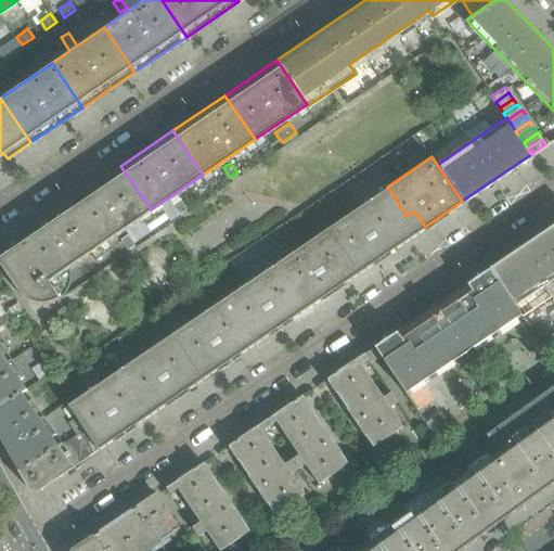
[(151,209),(120,166),(69,201),(100,245),(151,209)]
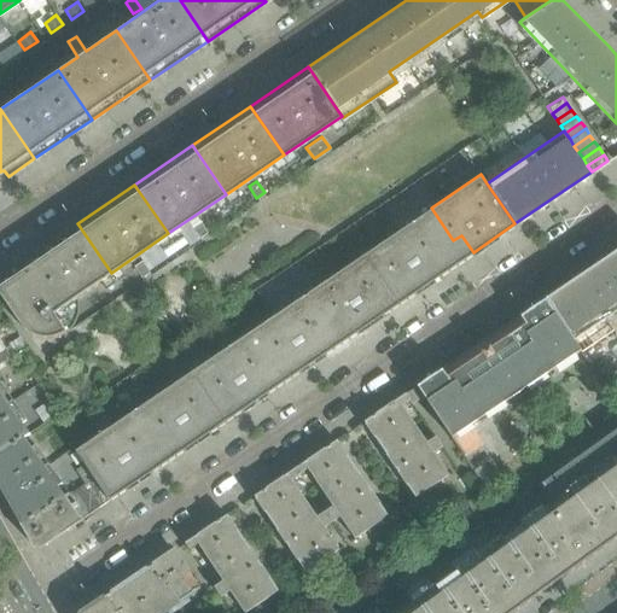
[(473,252),(461,235),(453,240),(431,208),(374,246),(396,279),(403,274),(415,291),(473,252)]
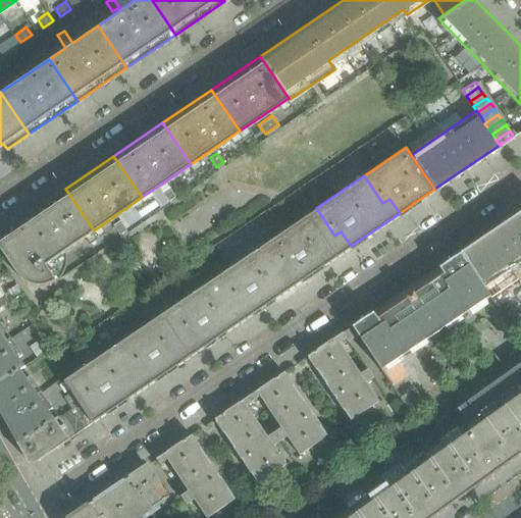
[(174,196),(168,186),(162,191),(168,200),(174,196)]
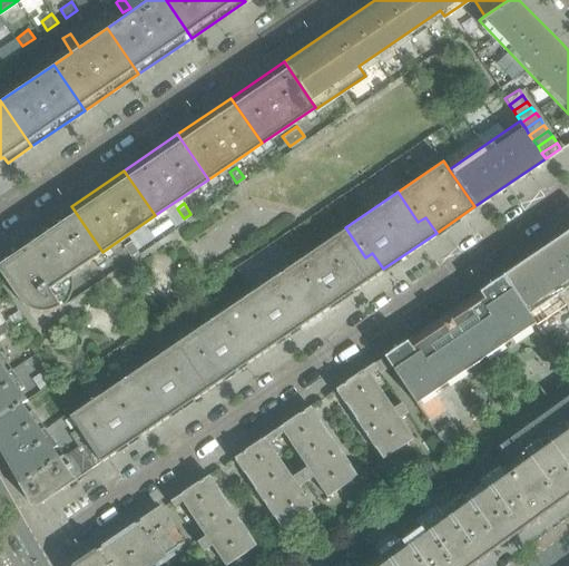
[(102,252),(71,206),(18,243),(49,289),(70,274),(102,252)]
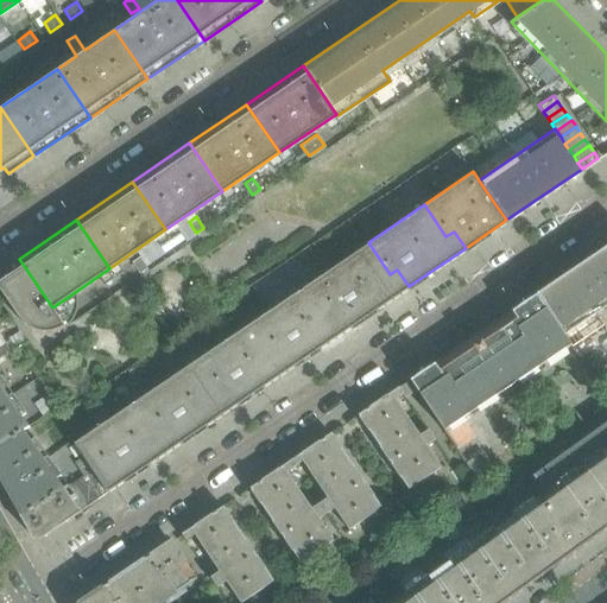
[(409,286),(397,270),(390,274),(368,242),(311,281),(333,313),(340,309),(352,325),(409,286)]
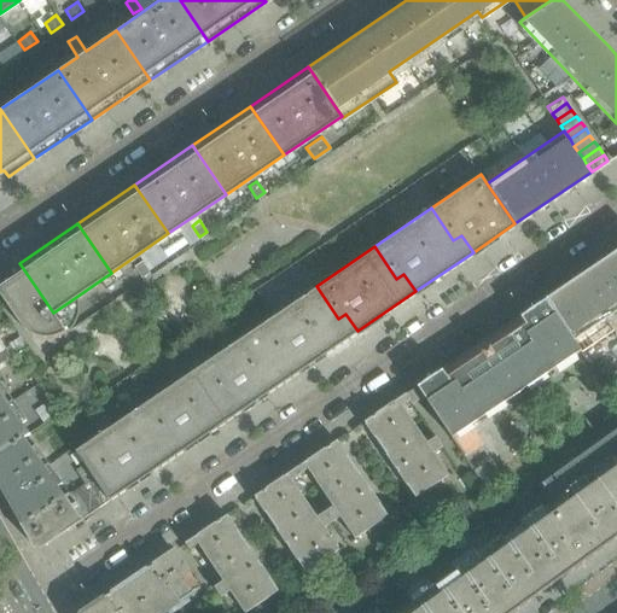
[(616,334),(605,316),(616,308),(616,247),(545,297),(572,338),(589,327),(604,348),(616,337),(616,334)]
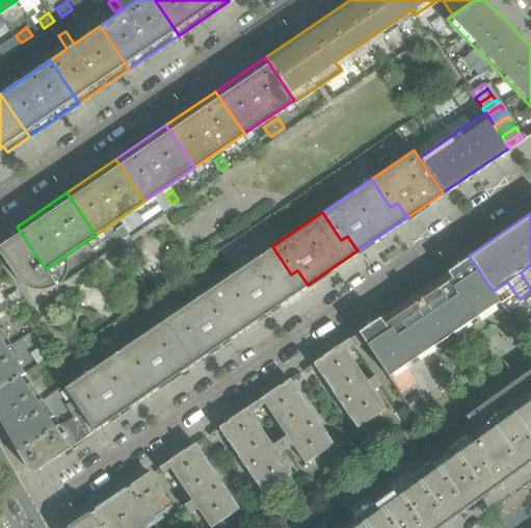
[(128,233),(122,223),(114,228),(121,238),(128,233)]
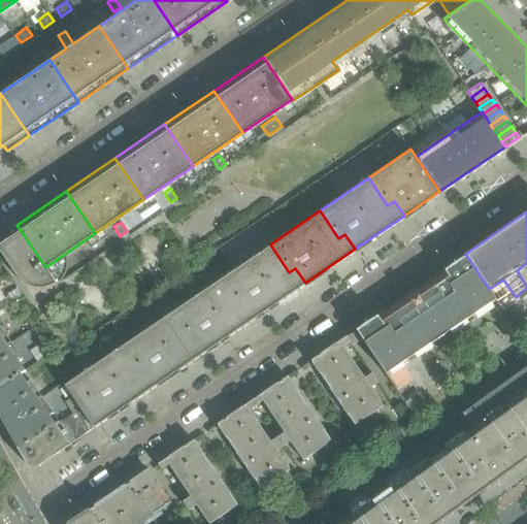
[(45,267),(17,225),(0,234),(0,250),(18,275),(21,280),(27,283),(33,285),(39,286),(46,285),(53,282),(58,277),(62,272),(64,266),(65,260),(65,254),(45,267)]
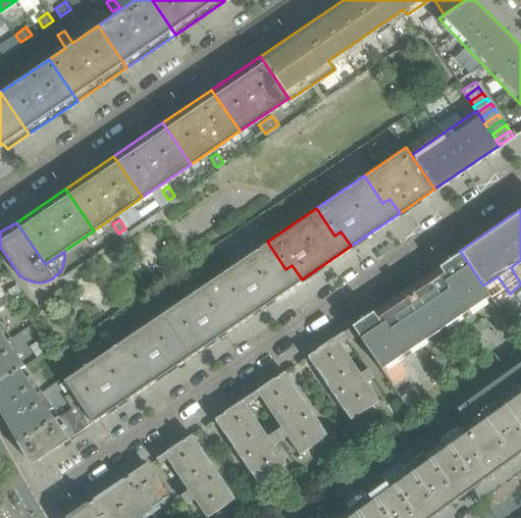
[(253,312),(302,279),(292,265),(285,269),(267,242),(218,274),(237,302),(244,298),(253,312)]
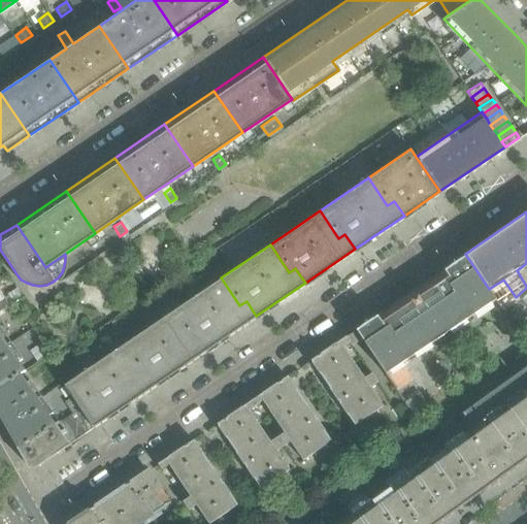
[(495,298),(489,289),(465,254),(443,268),(445,270),(416,289),(415,288),(414,289),(415,290),(407,295),(406,294),(405,294),(406,296),(377,315),(376,314),(354,329),(360,338),(361,337),(385,372),(495,298)]
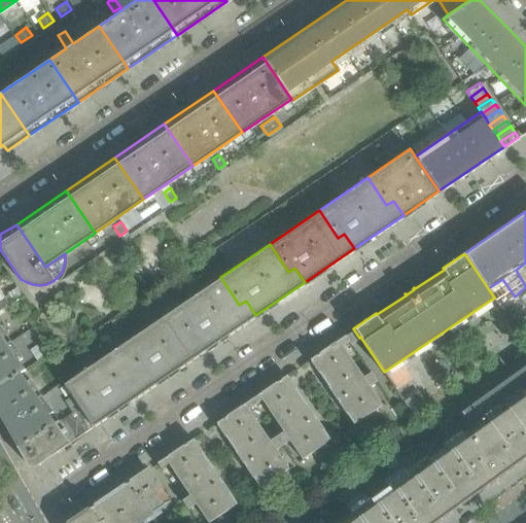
[(206,349),(255,315),(246,301),(239,305),(220,277),(171,310),(189,339),(197,334),(206,349)]
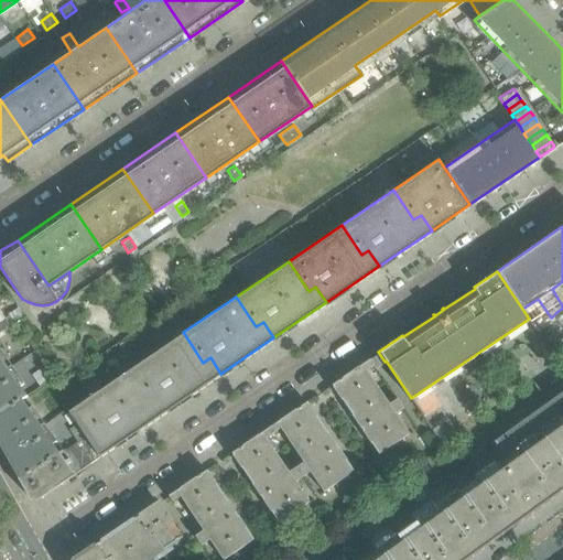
[(168,409),(220,374),(210,357),(203,363),(183,332),(130,368),(145,391),(153,387),(168,409)]
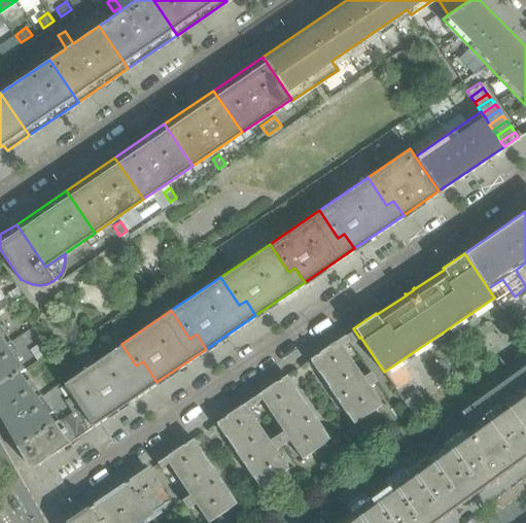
[(22,357),(10,340),(0,325),(0,384),(21,372),(25,369),(19,359),(22,357)]
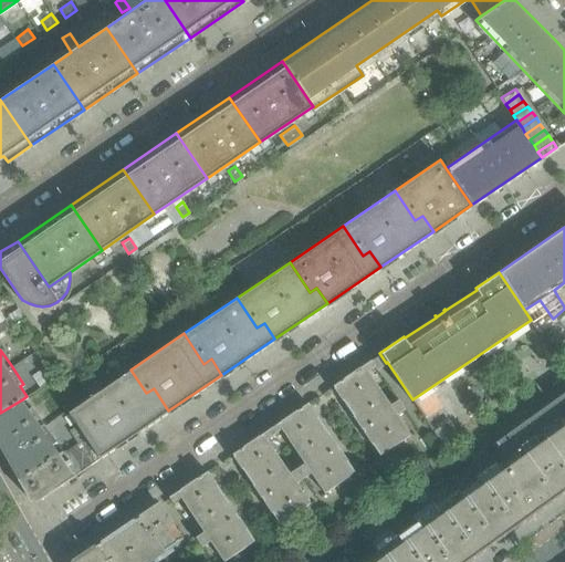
[(390,404),(367,370),(374,365),(377,368),(386,363),(379,353),(333,385),(362,428),(401,402),(398,398),(390,404)]
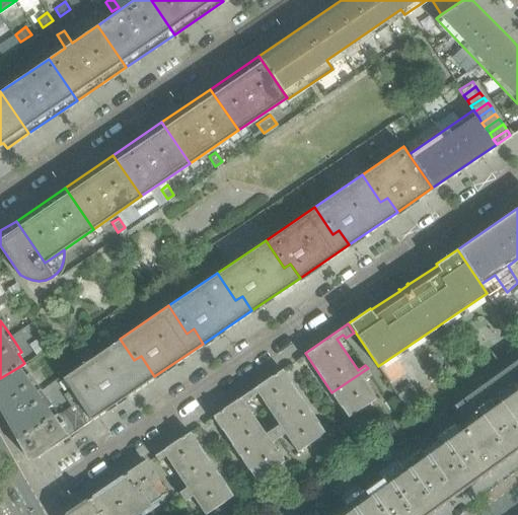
[(91,419),(154,376),(141,356),(134,360),(120,339),(93,357),(86,347),(78,353),(84,363),(63,377),(70,388),(91,419)]
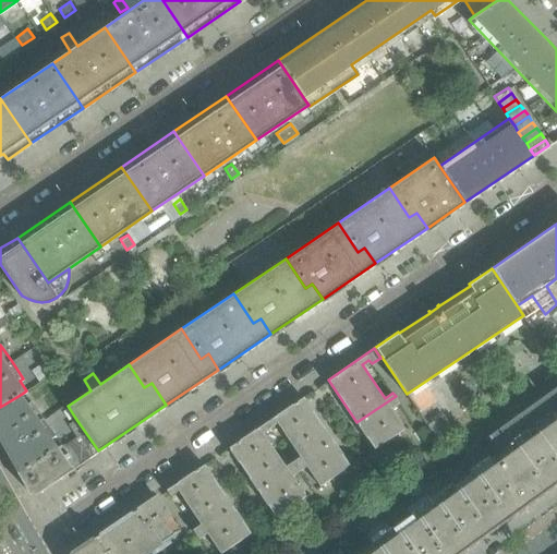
[(57,435),(45,418),(33,400),(28,402),(22,394),(0,407),(0,438),(20,473),(59,446),(53,437),(57,435)]
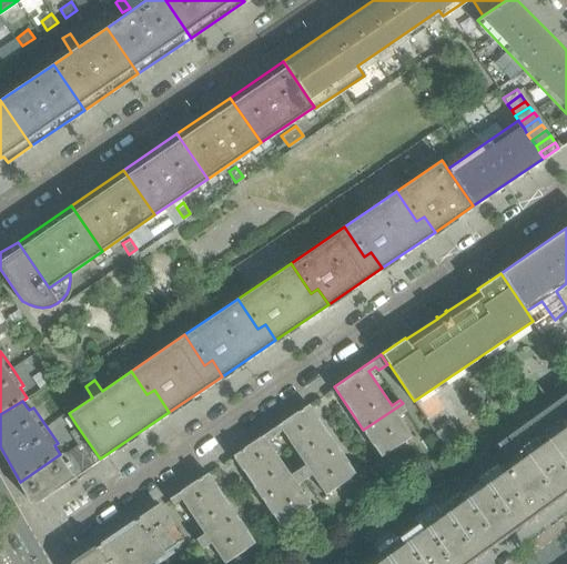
[(299,472),(337,445),(310,403),(309,403),(270,430),(274,435),(282,430),(305,464),(297,470),(299,472)]
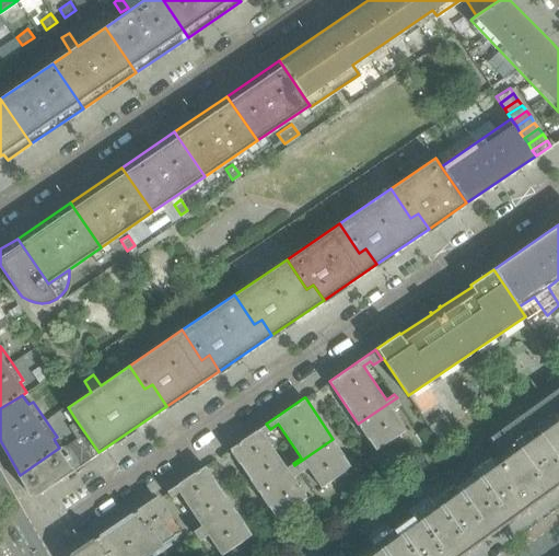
[(406,429),(392,408),(400,403),(397,397),(358,424),(375,450),(406,429)]
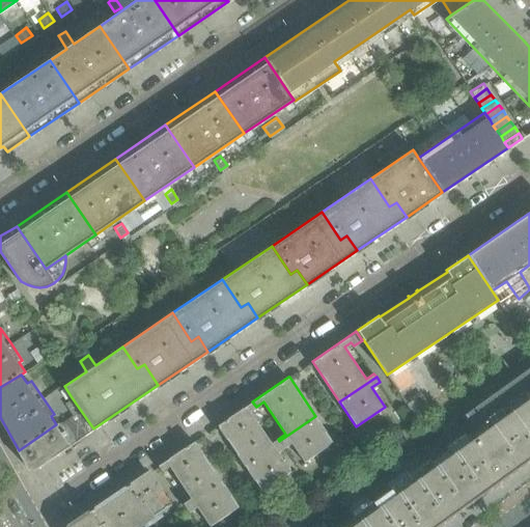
[(436,526),(529,460),(529,380),(470,423),(479,435),(351,526),(436,526)]
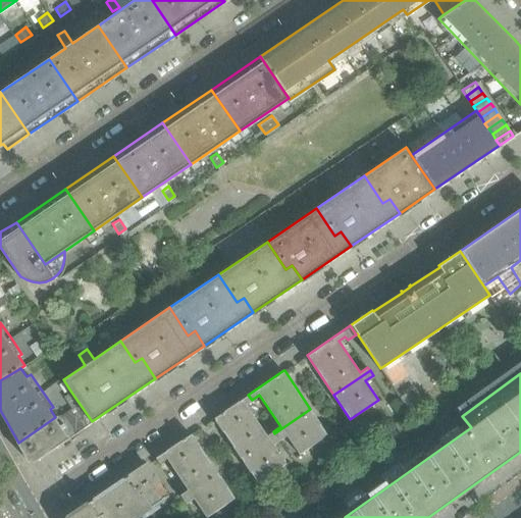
[(68,437),(92,421),(70,391),(63,396),(70,407),(55,417),(18,443),(25,456),(37,459),(68,437)]
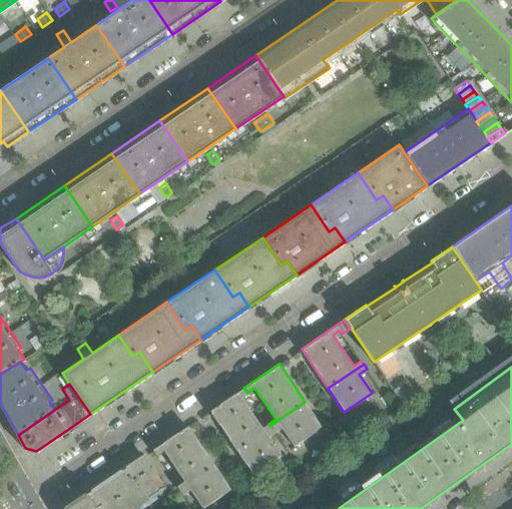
[(235,448),(270,426),(269,424),(263,428),(241,397),(247,393),(243,388),(210,410),(235,448)]
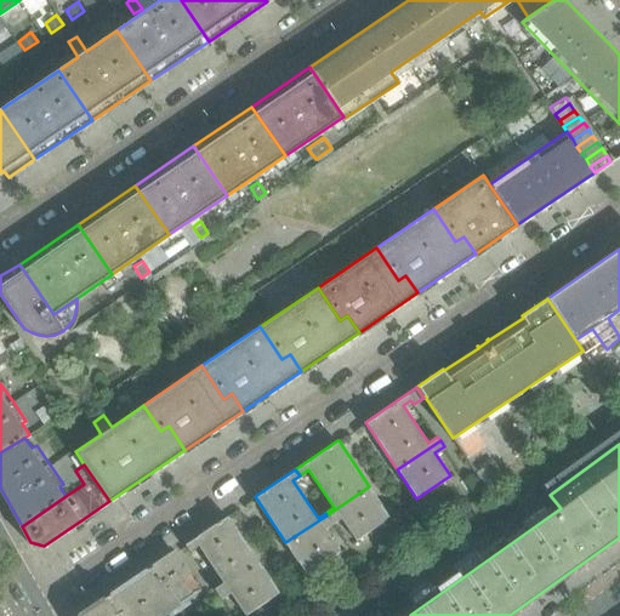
[(390,515),(369,486),(326,515),(331,523),(341,517),(356,539),(390,515)]
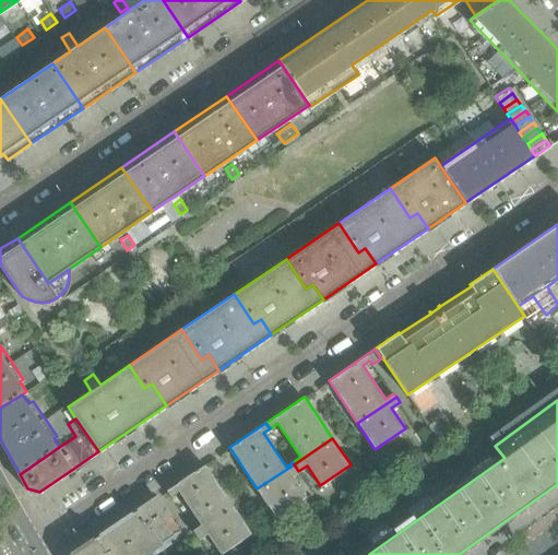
[(194,531),(233,505),(204,464),(167,489),(170,495),(178,489),(201,523),(192,529),(194,531)]
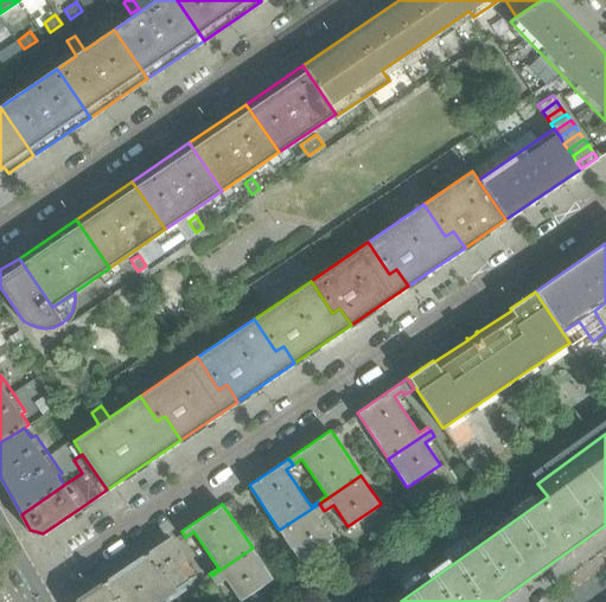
[(332,537),(318,516),(324,511),(319,504),(279,530),(299,559),(332,537)]
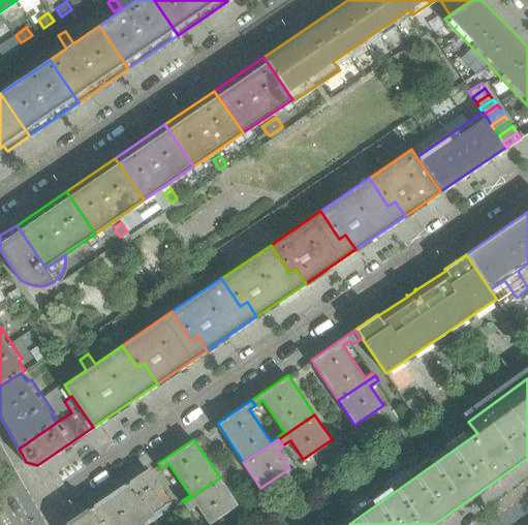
[(351,460),(366,450),(362,443),(347,454),(351,460)]
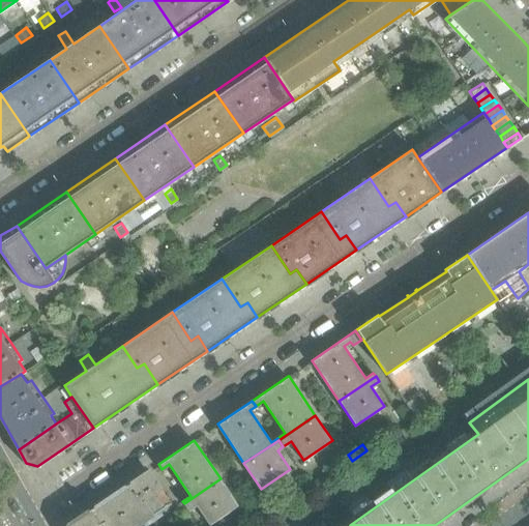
[(130,525),(138,525),(172,503),(148,470),(111,496),(130,525)]
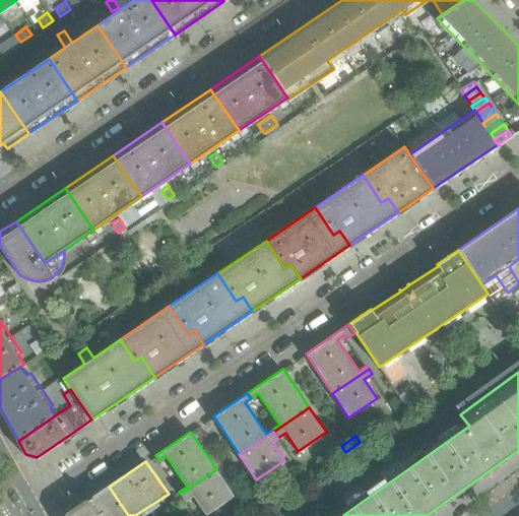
[(234,495),(216,469),(181,494),(185,501),(193,496),(205,514),(234,495)]
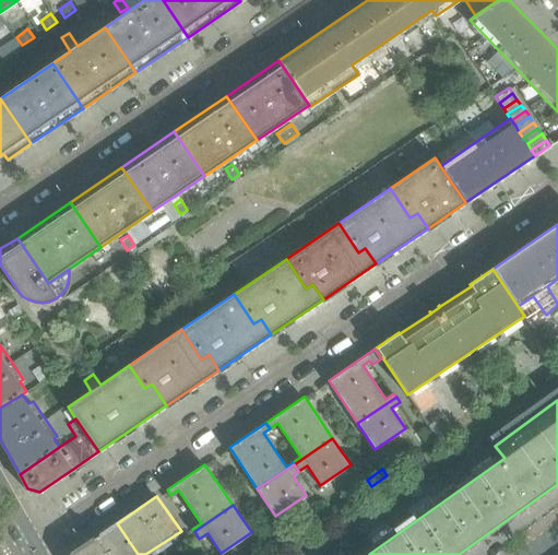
[(138,554),(117,523),(70,554),(138,554)]
